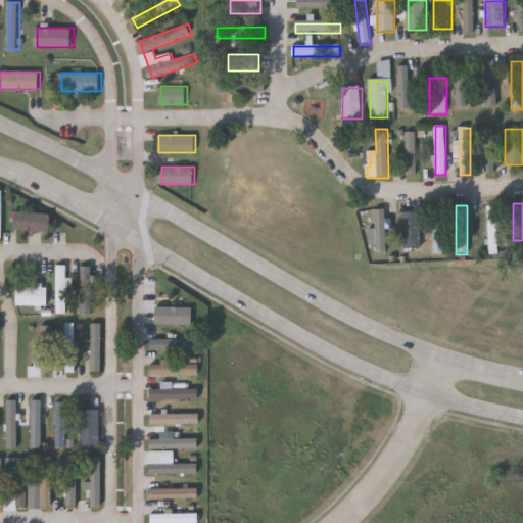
[(488,254),(488,206),(497,206),(497,254),(488,254)]
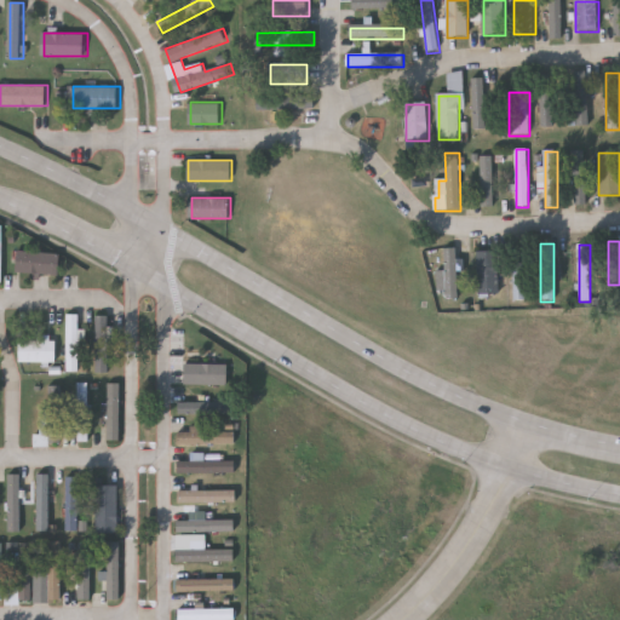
[(445,304),(445,246),(459,246),(459,304),(445,304)]
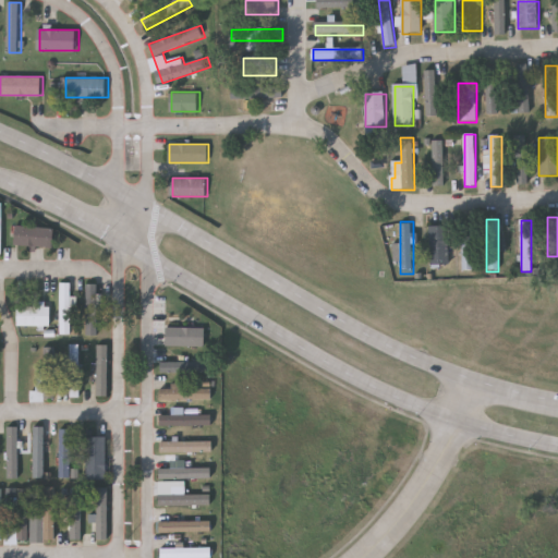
[(462,271),(462,222),(476,222),(476,271),(462,271)]
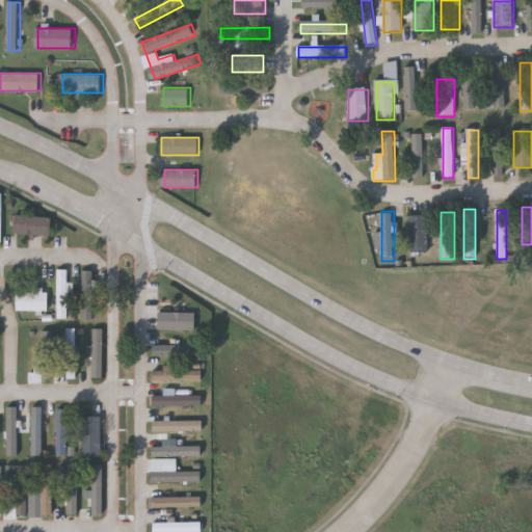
[(410,216),(428,216),(428,256),(410,256),(410,216)]
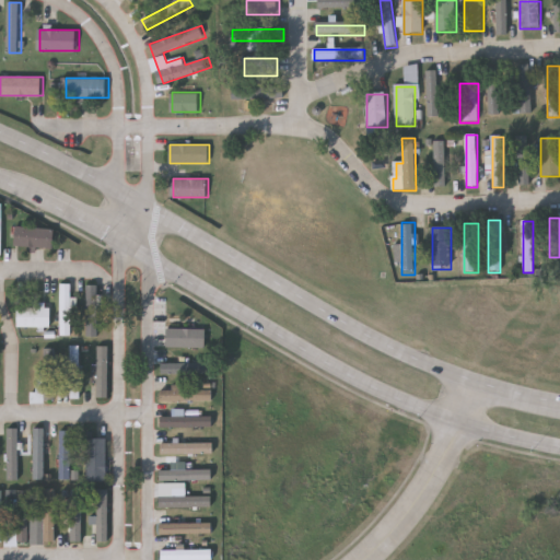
[(53,249),(13,248),(14,229),(53,231),(53,249)]
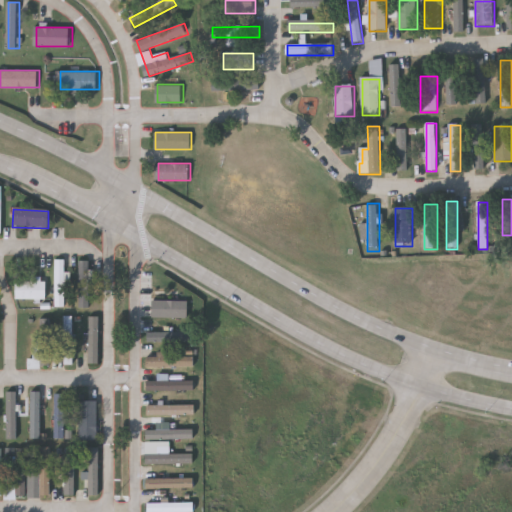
[(65,259),(65,306),(55,306),(55,259),(65,259)]
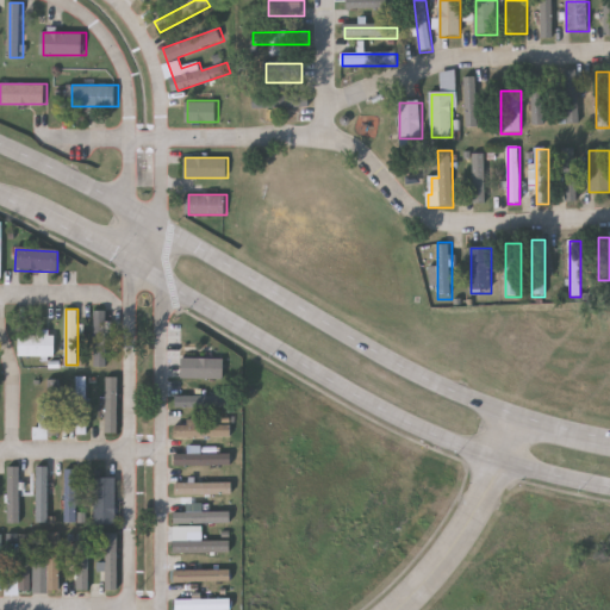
[(95,311),(107,311),(107,366),(95,366),(95,311)]
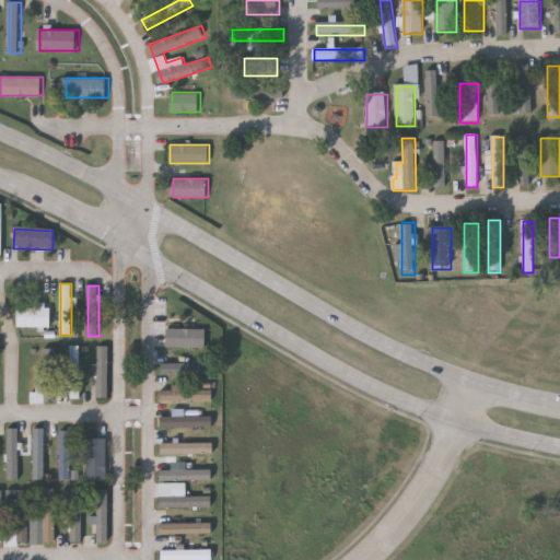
[(14,308),(47,308),(47,328),(14,328),(14,308)]
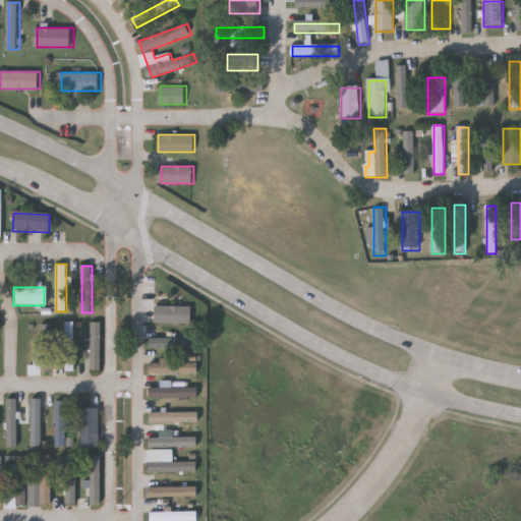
[(191,305),(191,322),(156,322),(156,305),(191,305)]
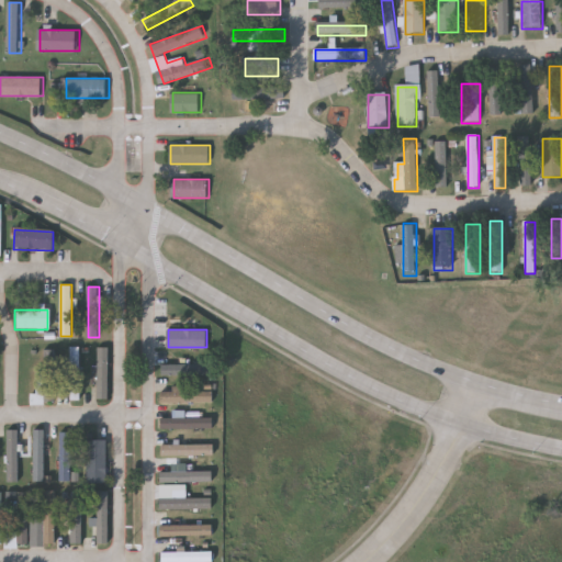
[(57,403),(32,403),(32,394),(36,394),(36,369),(46,369),(46,341),(57,341),(57,403)]
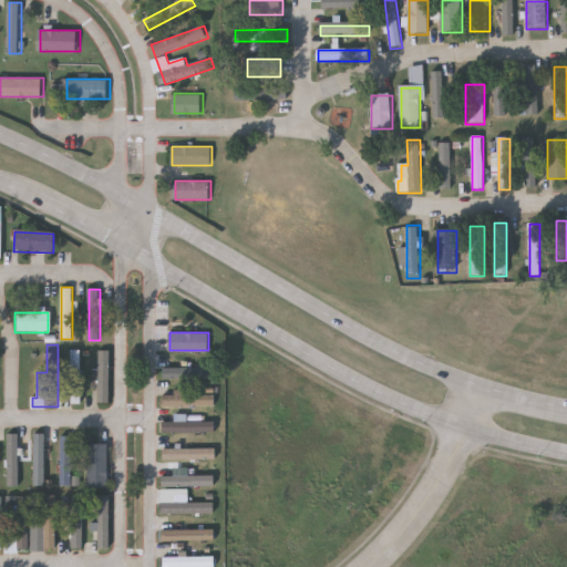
[(81,350),(81,402),(71,402),(71,350),(81,350)]
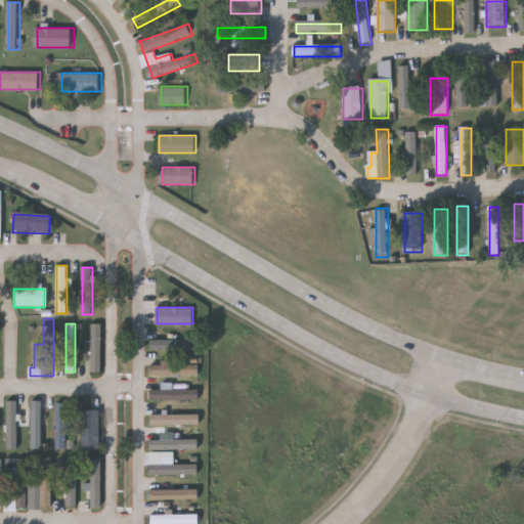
[(101,372),(91,372),(91,323),(101,323),(101,372)]
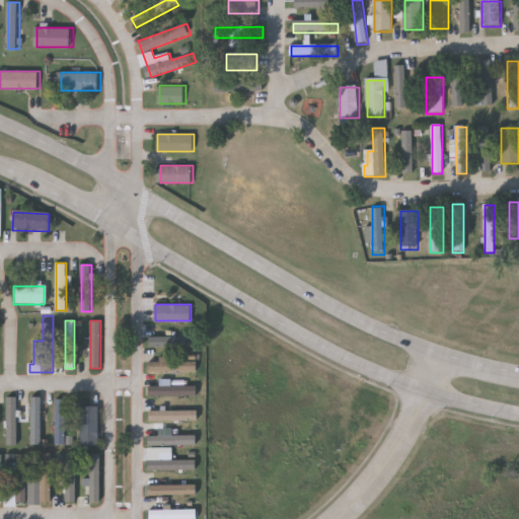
[(198,346),(150,346),(150,337),(198,337),(198,346)]
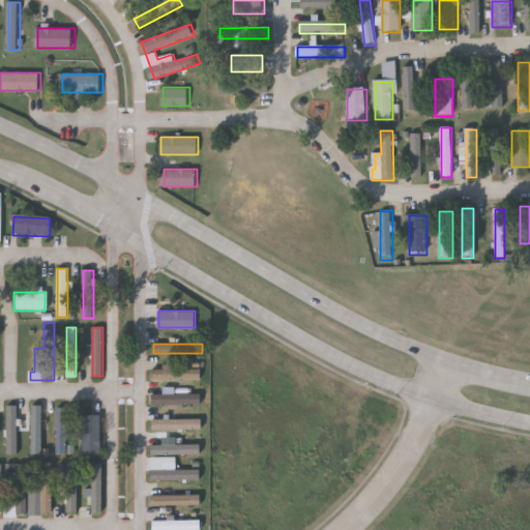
[(153,378),(153,367),(201,369),(201,379),(153,378)]
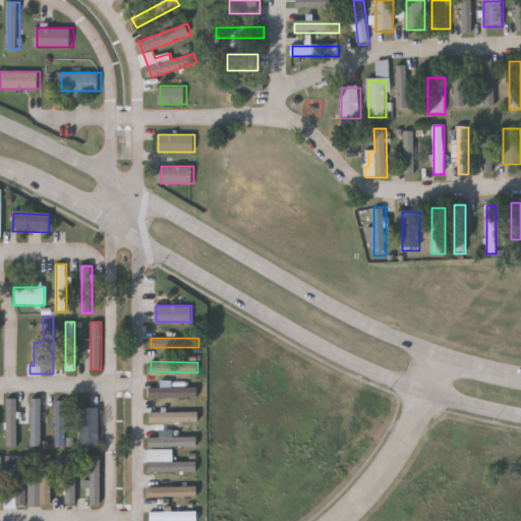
[(198,387),(198,397),(150,397),(150,387),(198,387)]
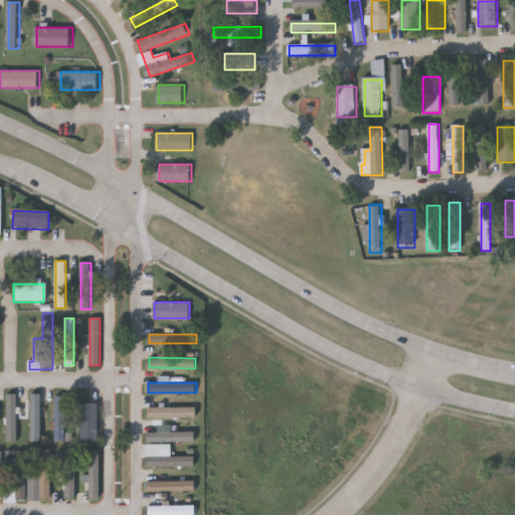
[(31,441),(31,393),(40,393),(40,441),(31,441)]
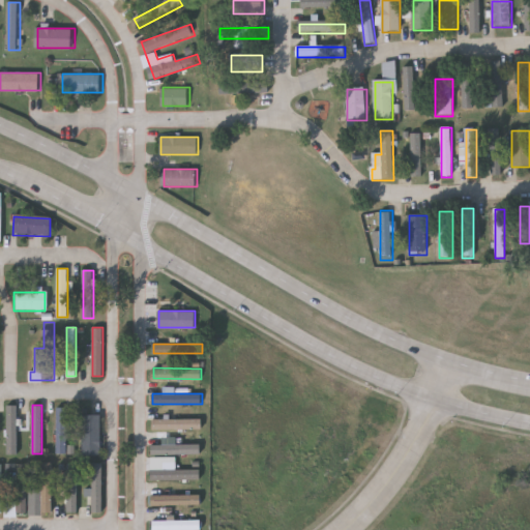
[(7,454),(7,406),(18,406),(18,454),(7,454)]
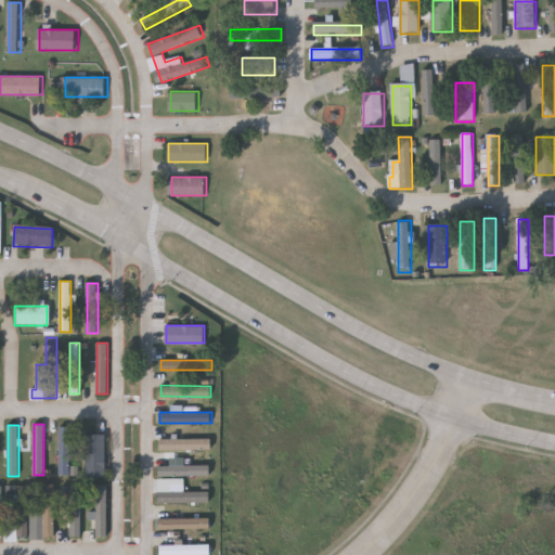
[(71,475),(59,475),(59,427),(74,427),(74,449),(71,449),(71,475)]
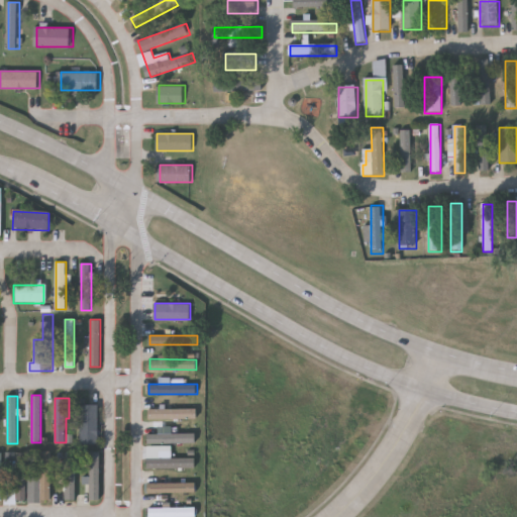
[(98,405),(98,444),(81,444),(81,405),(98,405)]
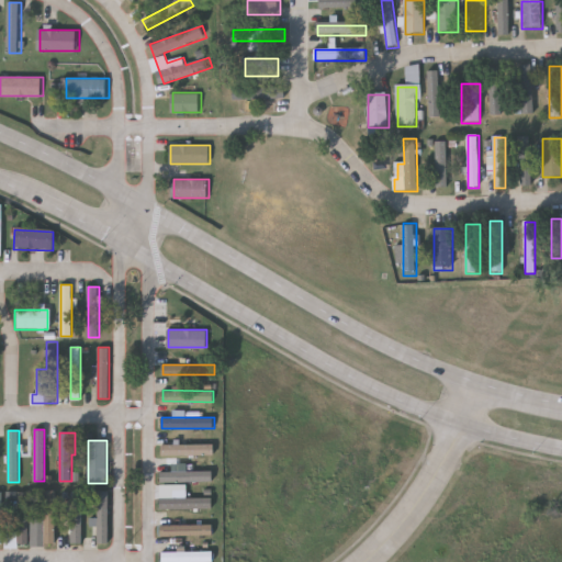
[(215,444),(215,454),(160,456),(160,444),(215,444)]
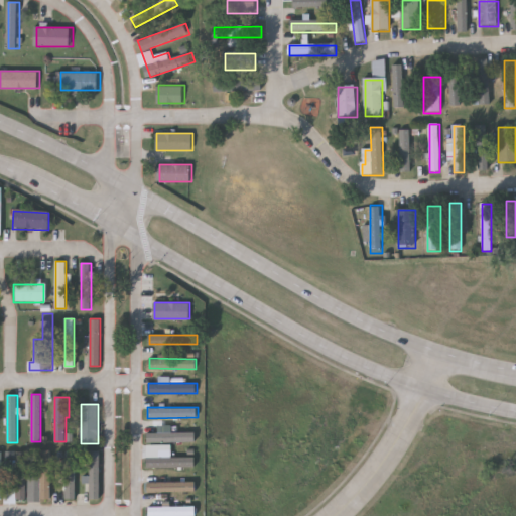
[(147,431),(196,431),(196,442),(147,442),(147,431)]
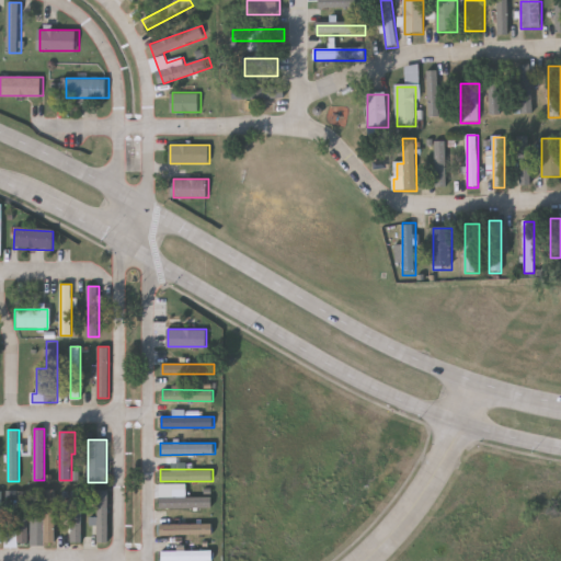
[(44,544),(44,490),(55,490),(55,544),(44,544)]
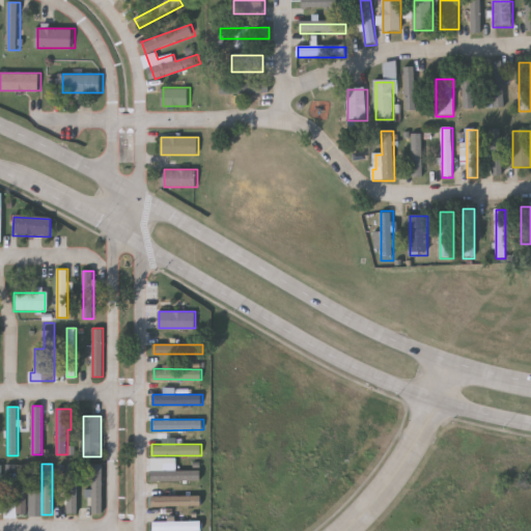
[(103,513),(91,513),(91,465),(103,465),(103,513)]
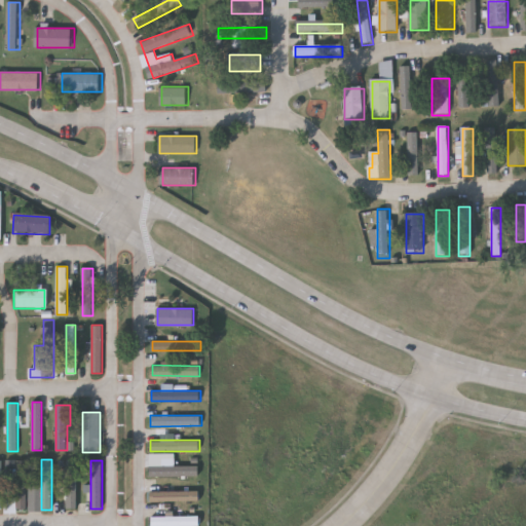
[(77,461),(77,510),(65,510),(65,461),(77,461)]
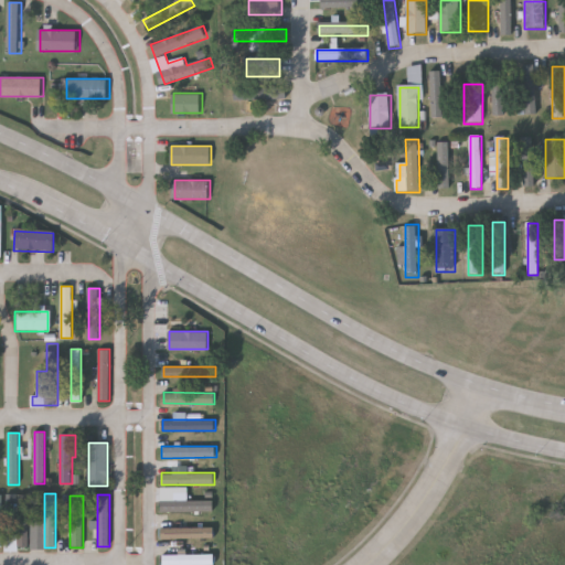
[(16,500),(28,500),(28,546),(16,546),(16,500)]
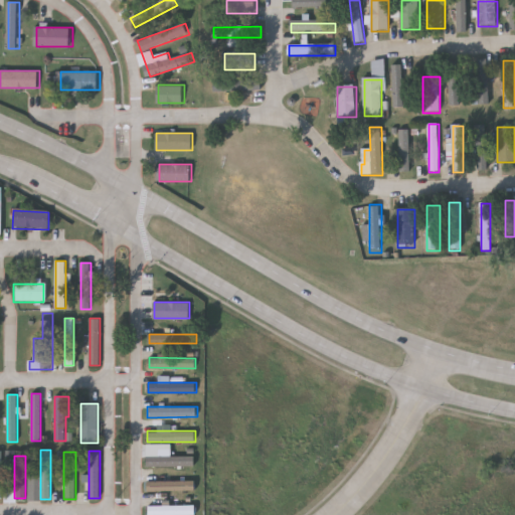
[(195,456),(195,466),(147,466),(147,456),(195,456)]
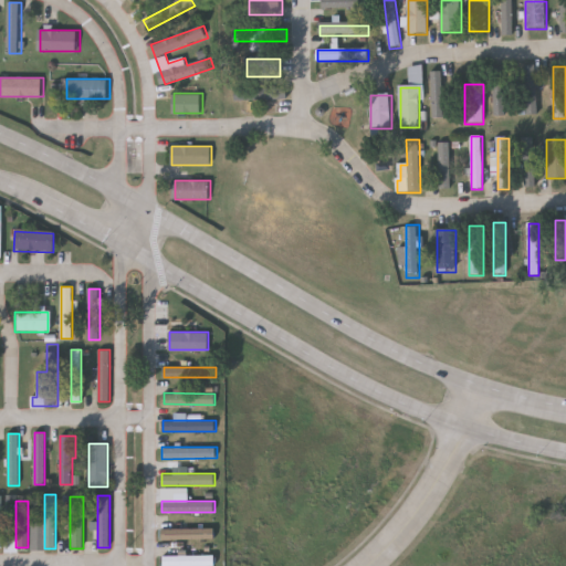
[(161,538),(161,527),(215,527),(215,538),(161,538)]
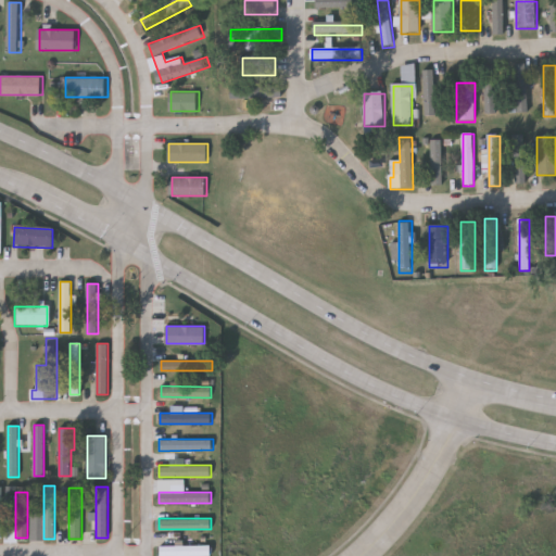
[(210,545),(210,555),(160,555),(160,545),(210,545)]
